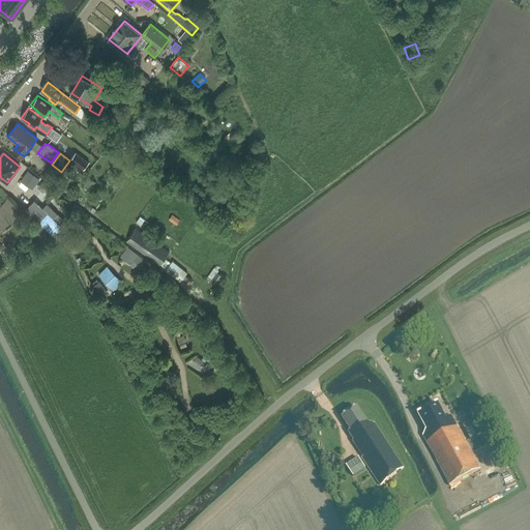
[(88,164),(76,153),(70,160),(83,170),(88,164)]
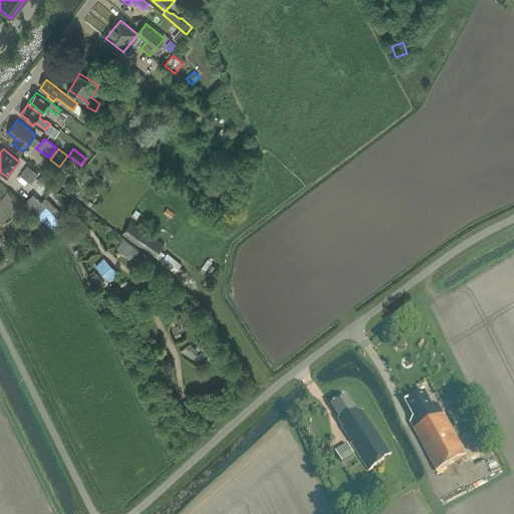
[(38,174),(28,166),(20,175),(31,184),(38,174)]
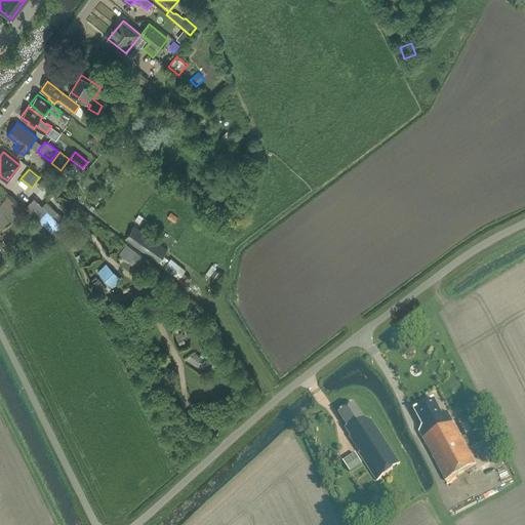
[(47,201),(42,206),(35,199),(26,208),(52,234),(62,226),(53,216),(57,211),(47,201)]
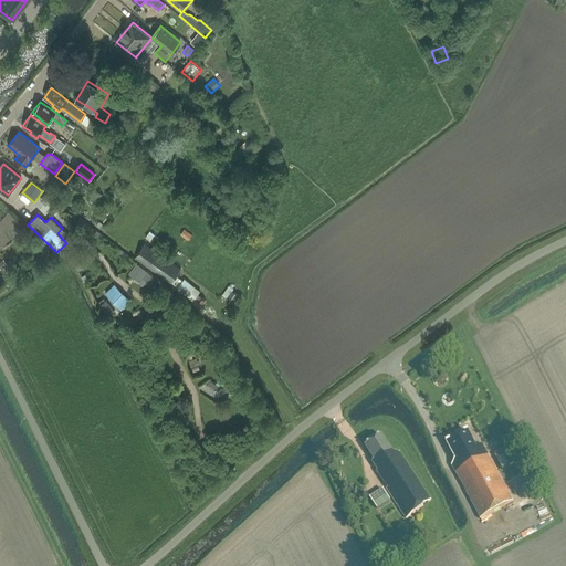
[(192,236),(186,231),(182,237),(189,241),(192,236)]
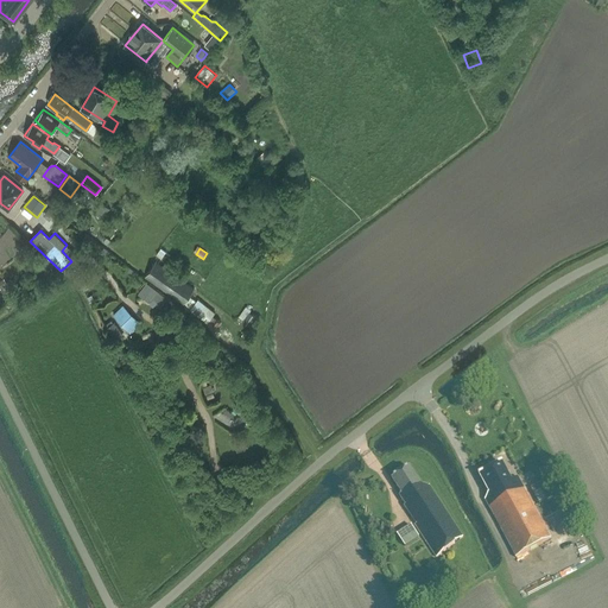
[(162,259),(166,253),(162,249),(157,255),(162,259)]
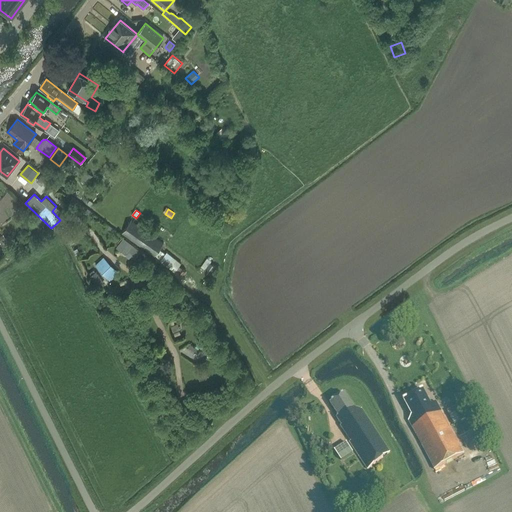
[(164,243),(131,221),(122,233),(155,256),(160,249),(164,243)]
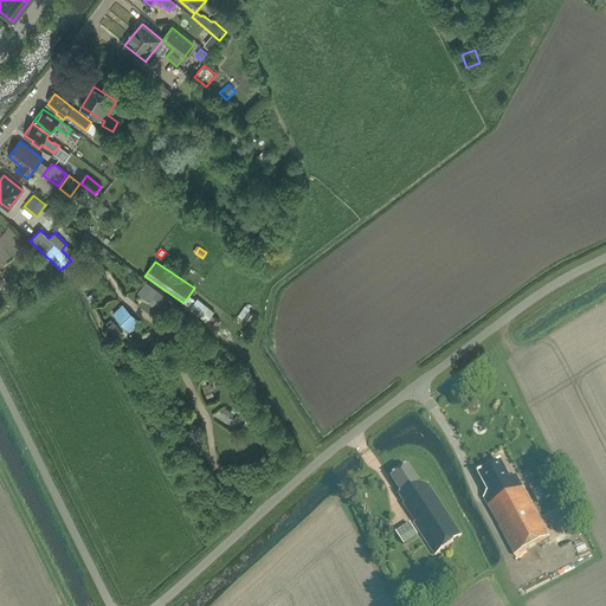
[(165,297),(158,290),(146,282),(137,292),(148,302),(149,301),(158,307),(165,297)]
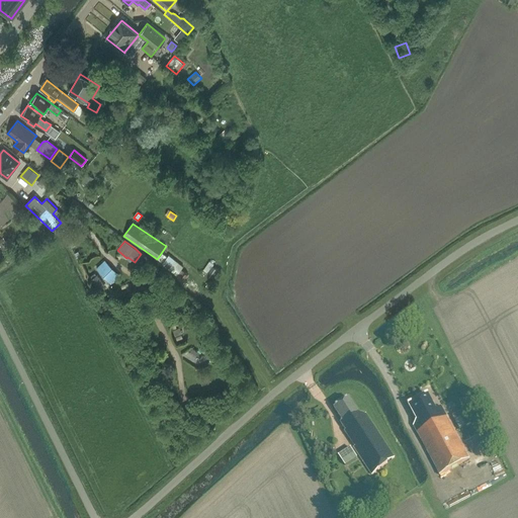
[(162,264),(179,278),(180,277),(184,280),(188,275),(181,269),(184,267),(169,255),(168,257),(162,252),(157,259),(163,263),(162,264)]
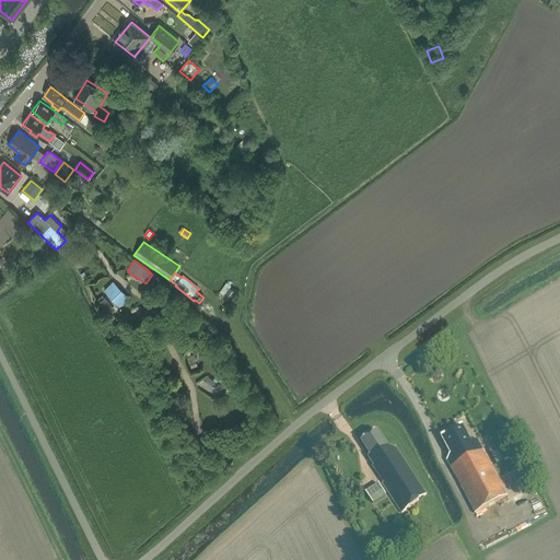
[(219,294),(223,296),(229,301),(223,310),(226,312),(238,294),(230,288),(232,286),(231,284),(232,282),(229,280),(228,282),(226,282),(219,294)]
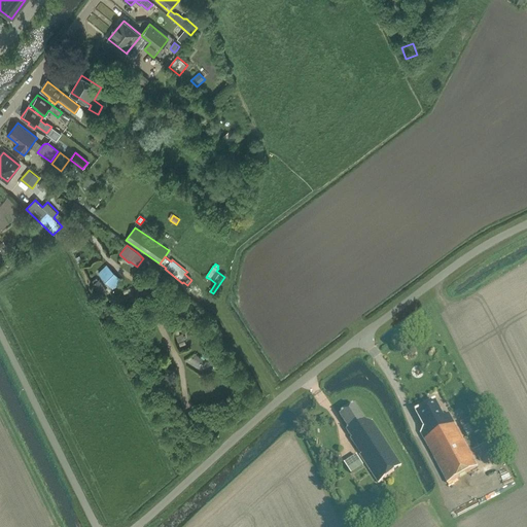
[(98,273),(113,289),(123,280),(107,265),(98,273)]
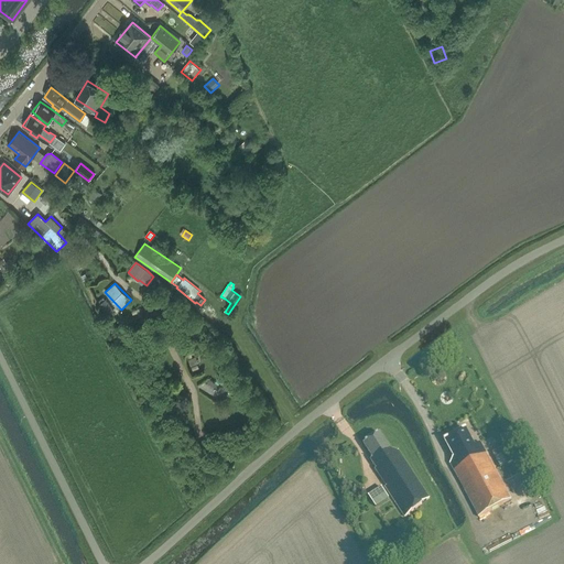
[(98,305),(106,316),(114,311),(106,300),(98,305)]
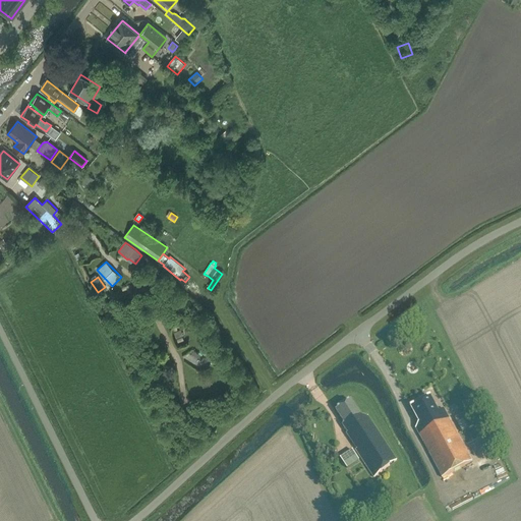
[(203,366),(208,355),(191,348),(186,360),(203,366)]
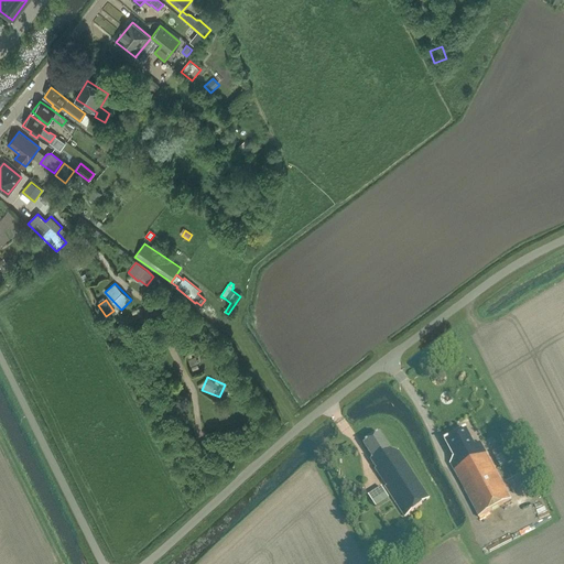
[(508,485),(503,487),(485,454),(483,455),(478,446),(475,448),(466,431),(445,443),(454,459),(449,466),(479,519),(516,499),(508,485)]
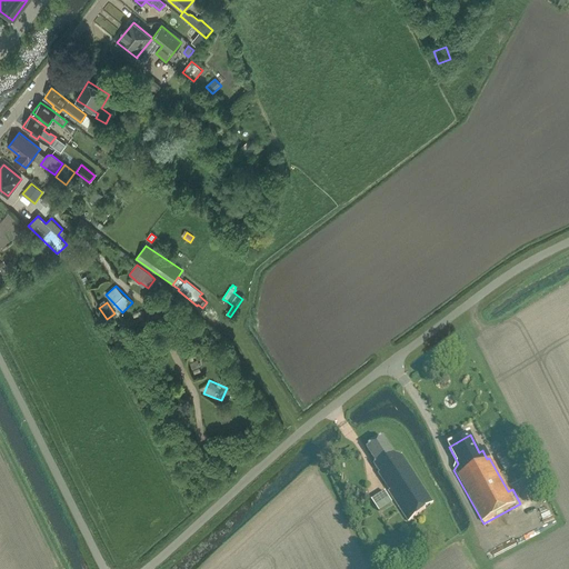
[(395,456),(383,439),(367,450),(377,465),(373,466),(380,475),(379,476),(382,482),(381,483),(409,523),(433,505),(401,457),(395,456)]
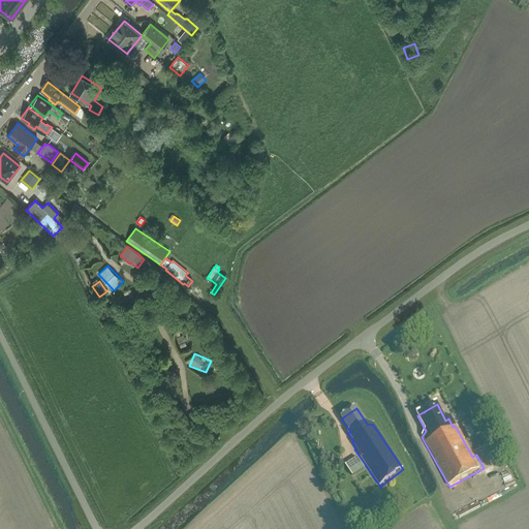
[(477,426),(481,434),(488,431),(480,416),(462,426),(465,432),(477,426)]
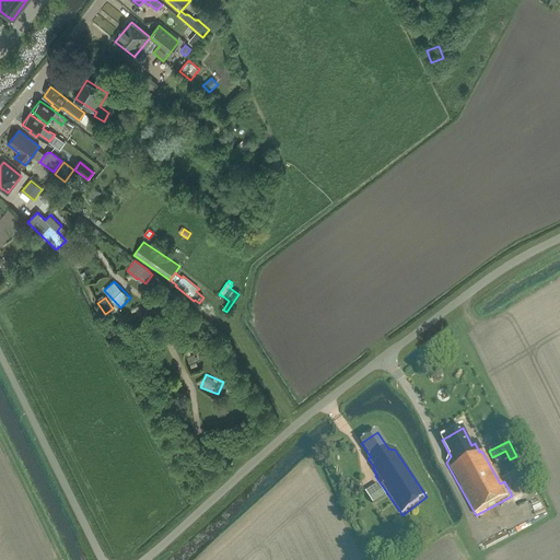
[(372,505),(385,498),(377,487),(365,494),(372,505)]
